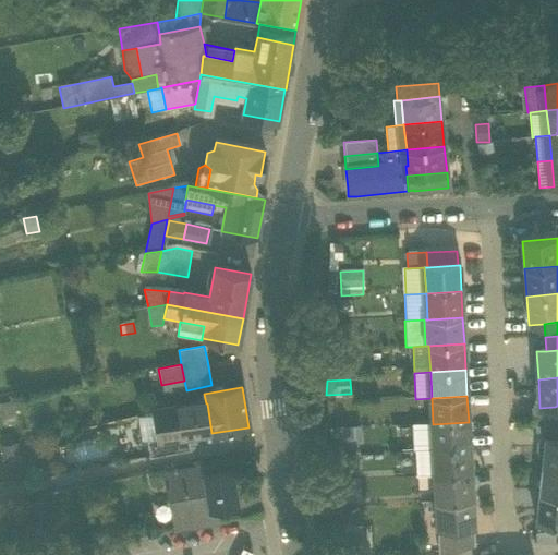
[(14,403),(0,406),(0,411),(3,427),(19,424),(14,403)]
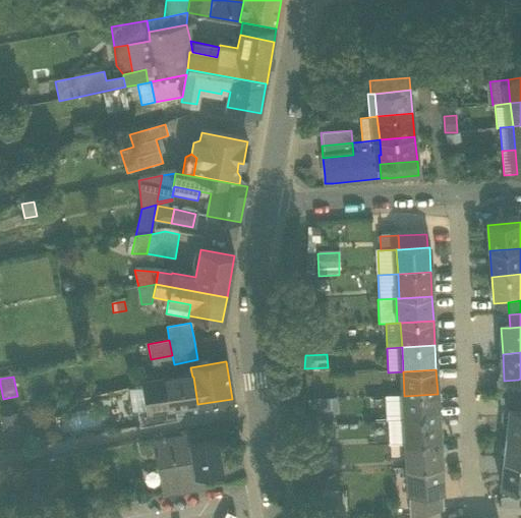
[(175,408),(197,404),(193,377),(192,377),(180,379),(180,378),(143,383),(143,387),(148,410),(148,412),(175,408)]
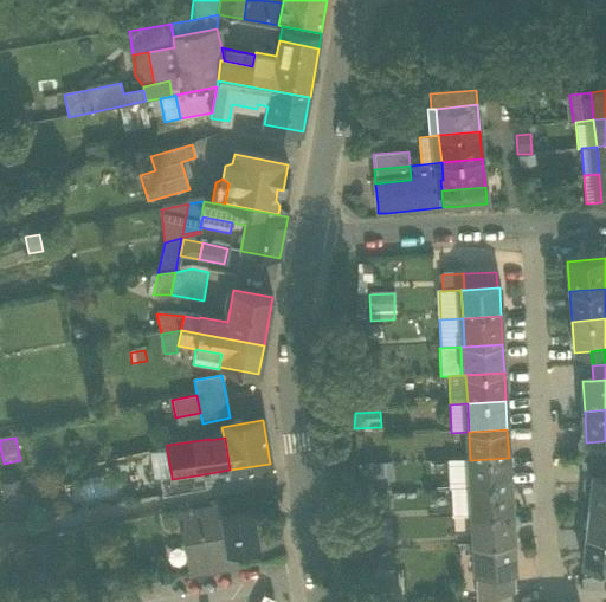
[(160,479),(172,477),(167,450),(155,452),(152,457),(155,479),(160,479)]
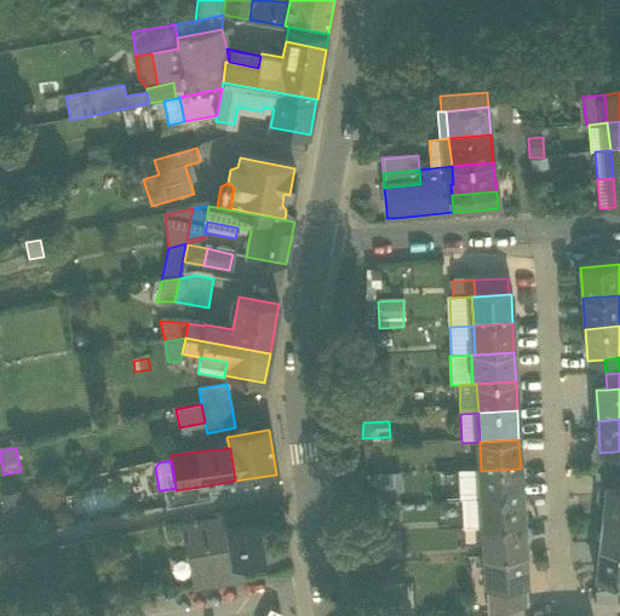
[(619,488),(619,465),(618,466),(612,466),(609,488),(619,488)]
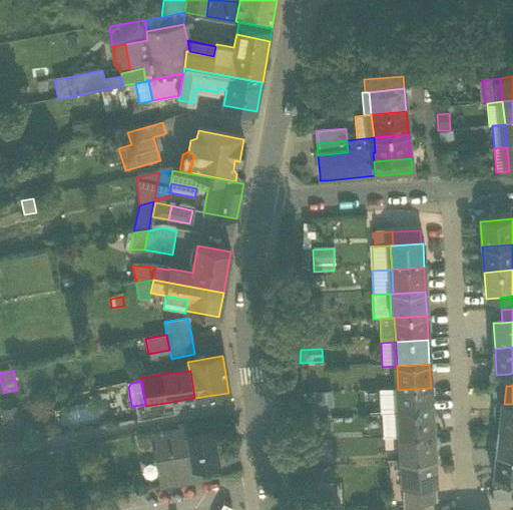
[(398,390),(397,390),(399,414),(432,412),(431,388),(398,390)]
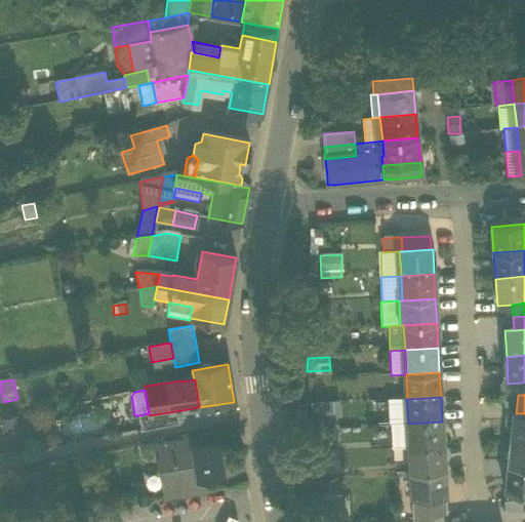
[(405,424),(408,424),(406,399),(390,400),(391,425),(405,424)]
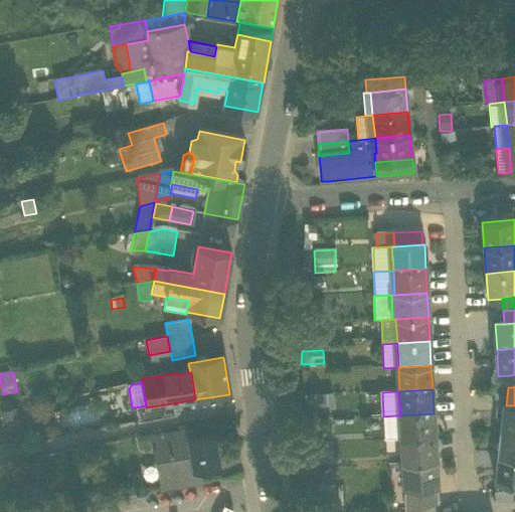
[(333,395),(309,396),(309,406),(334,405),(333,395)]
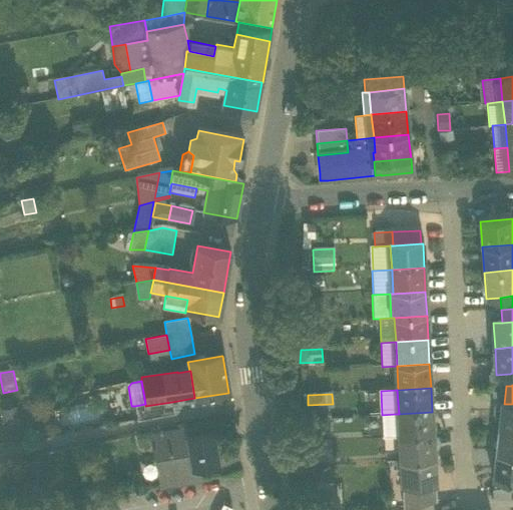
[(135,406),(137,421),(174,414),(172,402),(145,406),(145,404),(135,406)]
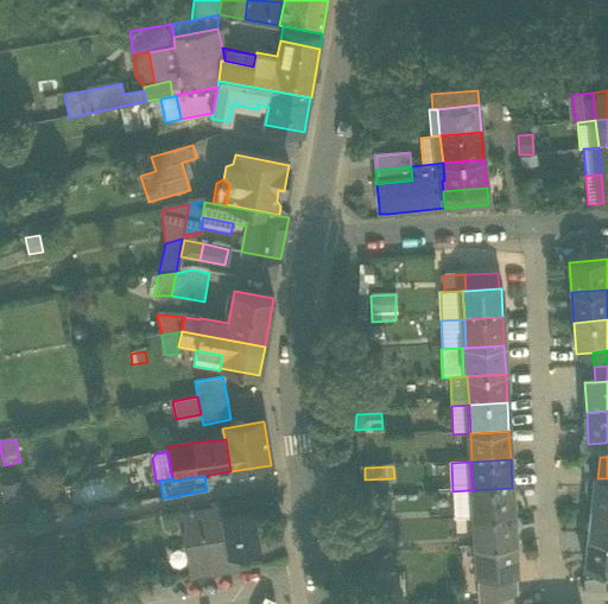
[(594,477),(590,508),(607,509),(607,478),(597,478),(594,477)]
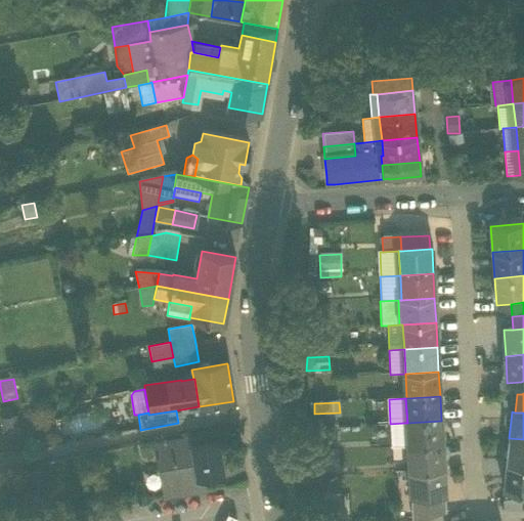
[(16,417),(1,420),(4,438),(19,436),(16,417)]
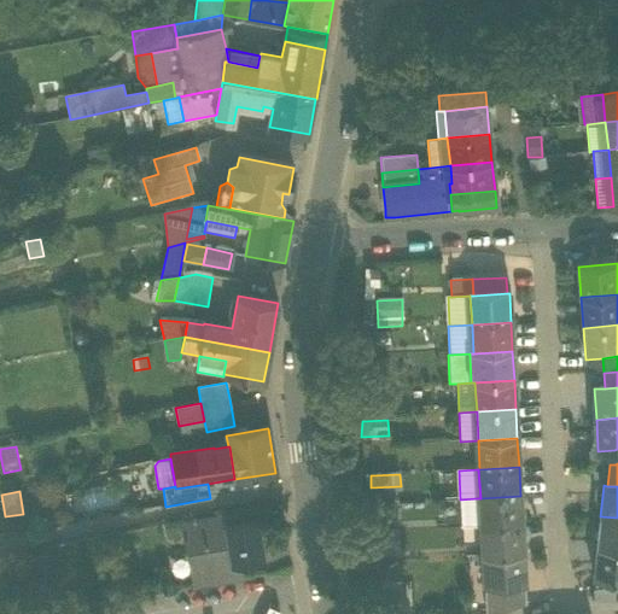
[(522,525),(520,496),(481,498),(477,498),(478,527),(483,527),(522,525)]
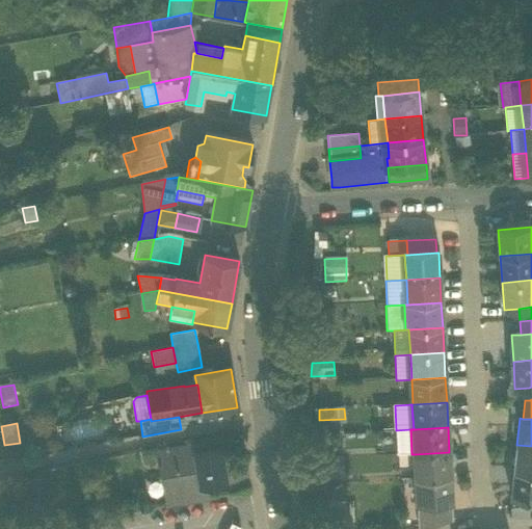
[(396,430),(397,455),(411,454),(410,429),(396,430)]
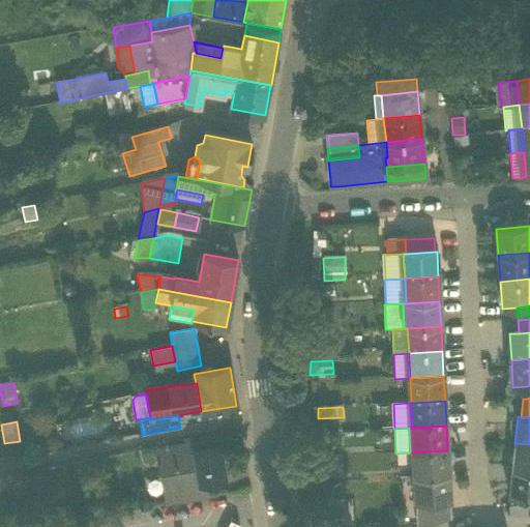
[(340,432),(322,433),(323,450),(341,449),(340,432)]
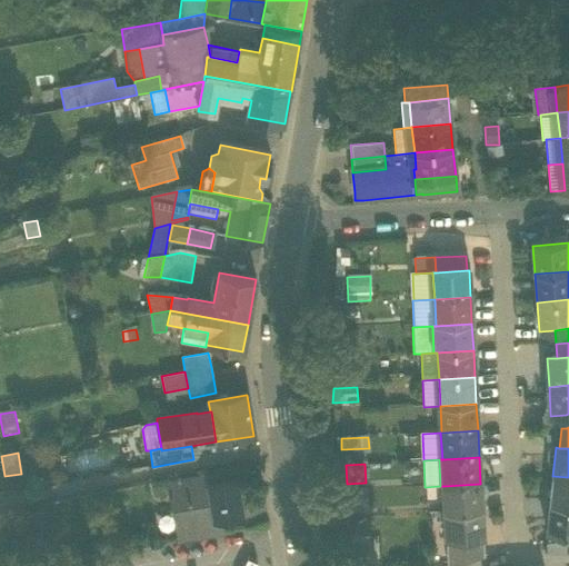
[(208,485),(219,484),(218,474),(168,482),(173,500),(178,500),(176,483),(207,477),(208,485)]
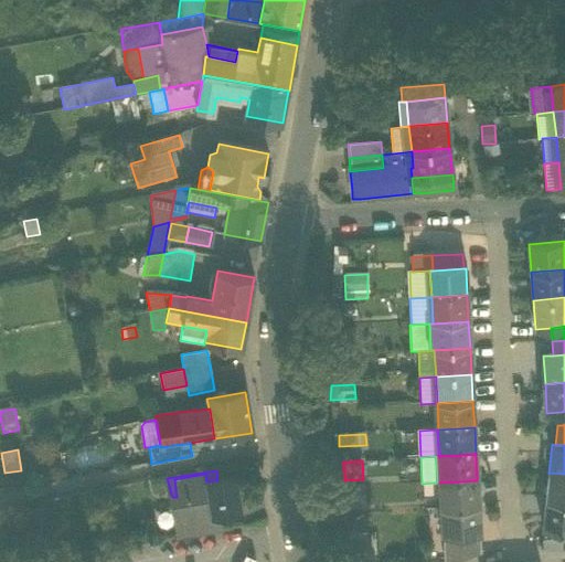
[(564,474),(548,473),(545,501),(564,502),(564,474)]
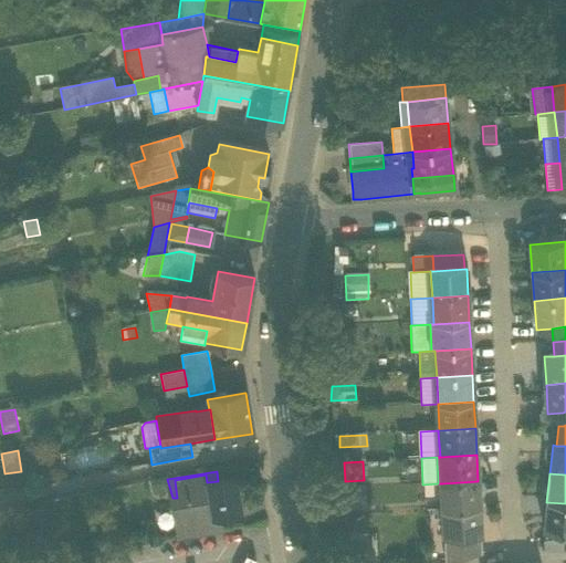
[(181,522),(211,518),(206,482),(207,482),(206,475),(175,480),(177,498),(173,498),(174,507),(179,511),(181,522)]
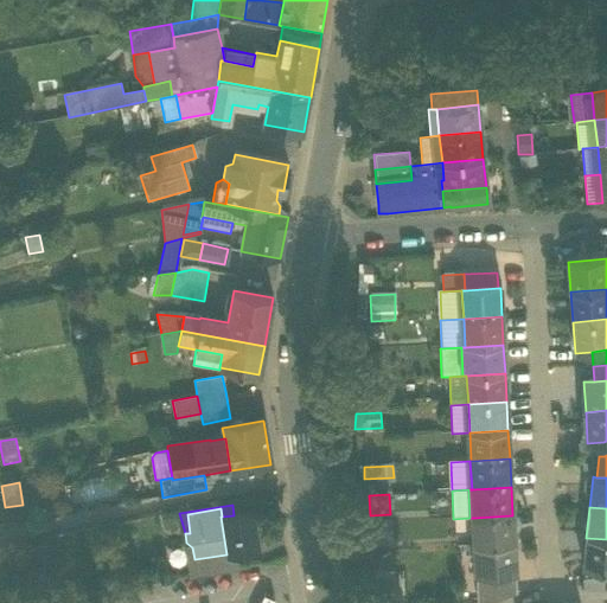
[(234,515),(222,517),(221,517),(227,555),(234,553),(260,549),(254,512),(234,515)]
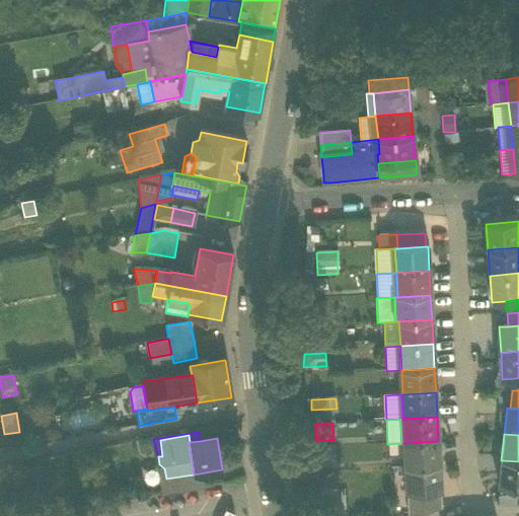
[(440,465),(438,441),(405,443),(406,467),(440,465)]
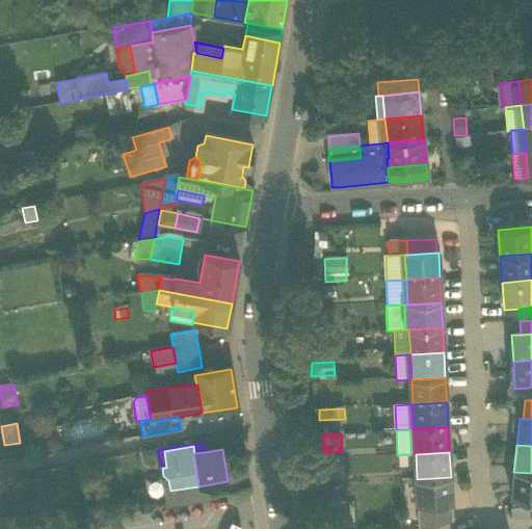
[(343,458),(325,459),(326,479),(344,478),(343,458)]
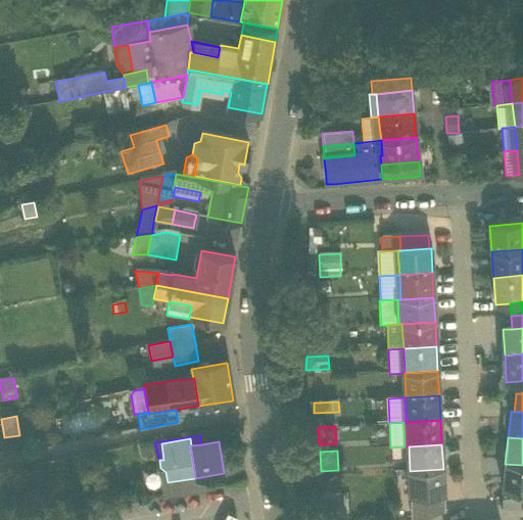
[(160,468),(159,460),(157,460),(162,489),(168,483),(168,482),(165,472),(160,468)]
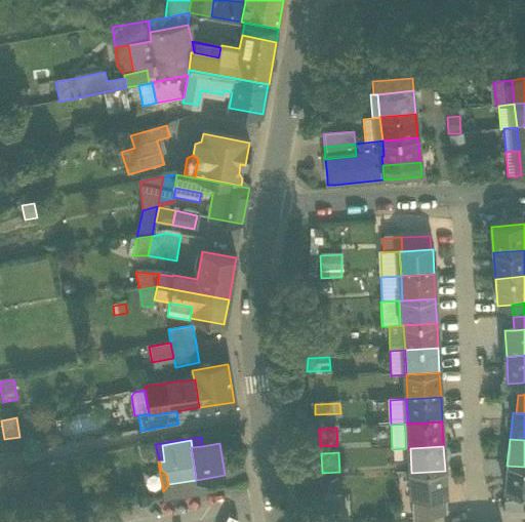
[(524,467),(507,466),(505,491),(524,493),(524,467)]
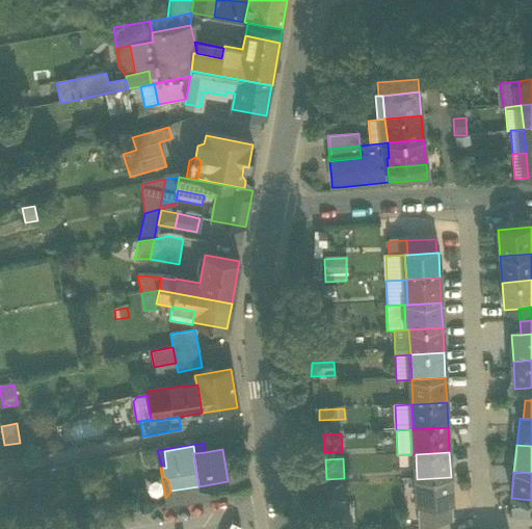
[(452,504),(451,477),(417,479),(418,505),(452,504)]
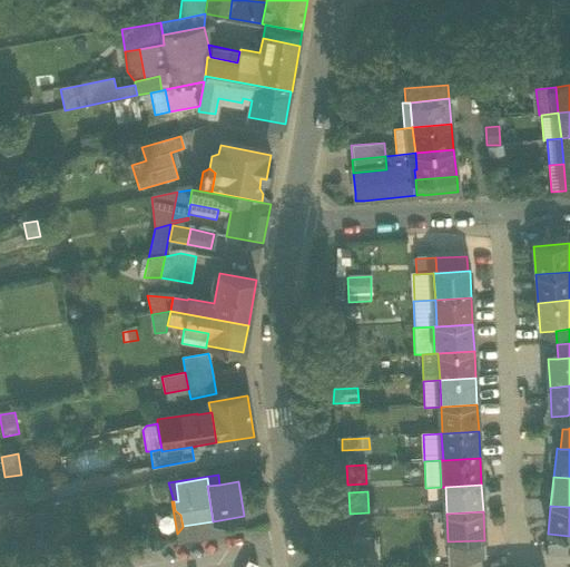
[(177,534),(178,543),(222,535),(219,520),(213,521),(183,526),(183,527),(177,534)]
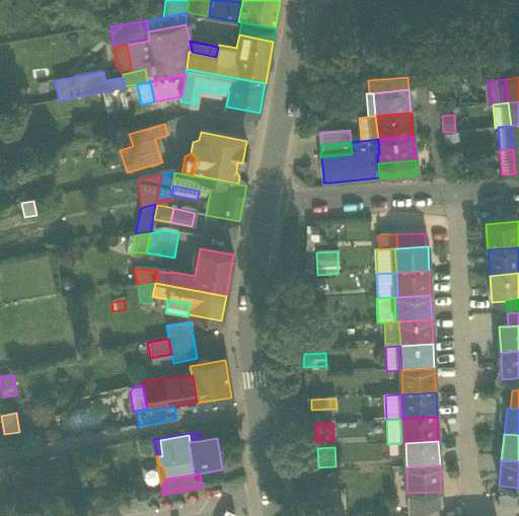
[(408,493),(410,515),(431,515),(442,510),(441,492),(408,493)]
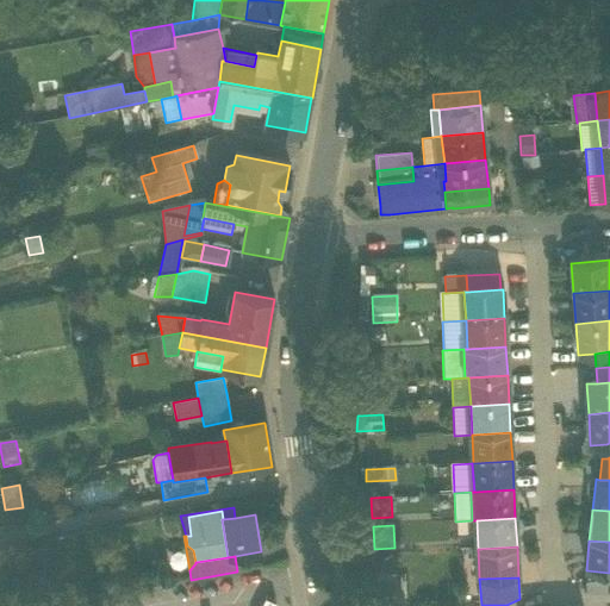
[(405,605),(405,592),(380,593),(380,605),(405,605)]
